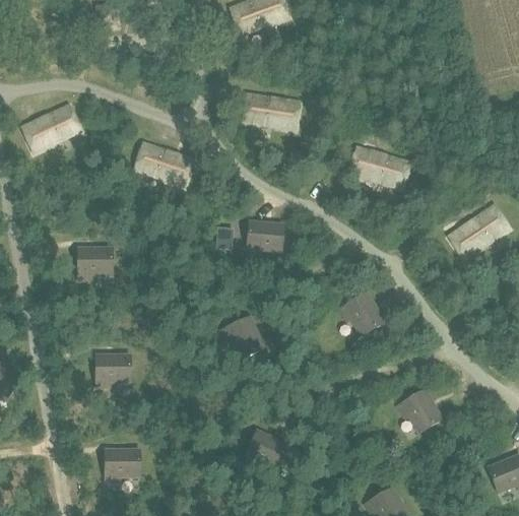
[(247,0),(230,6),(239,33),(287,14),(282,0),(247,0)]
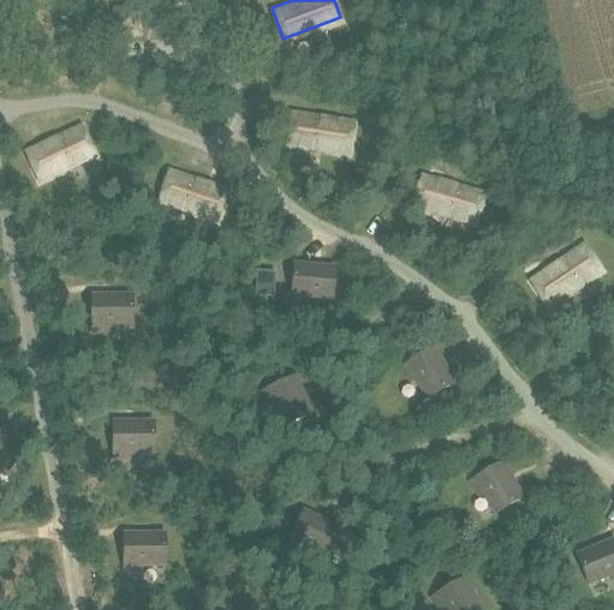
[(352,119),(292,109),(287,142),(347,150),(352,119)]
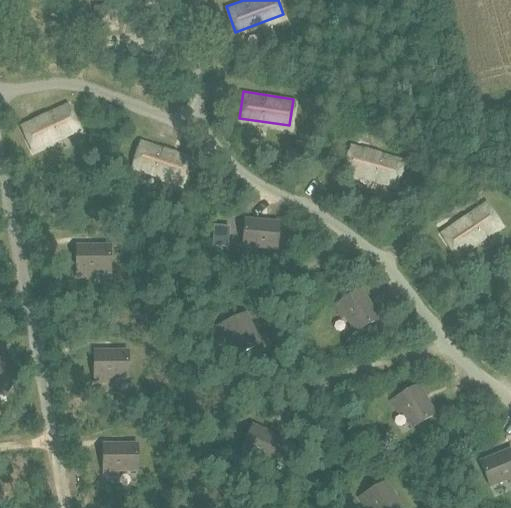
[(67,102),(21,123),(32,148),(78,126),(67,102)]
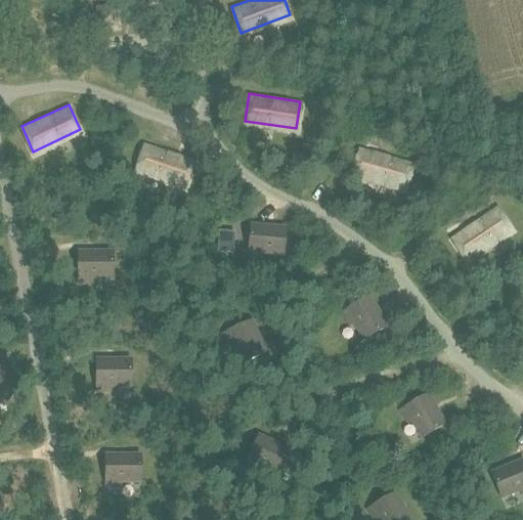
[(193,159),(143,142),(135,169),(184,185),(193,159)]
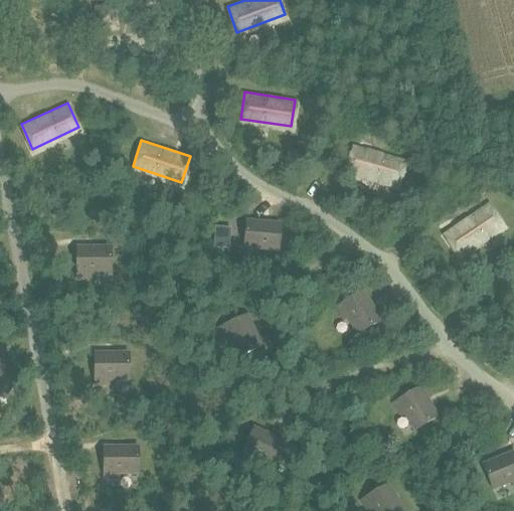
[(352,144),(345,170),(397,185),(404,159),(352,144)]
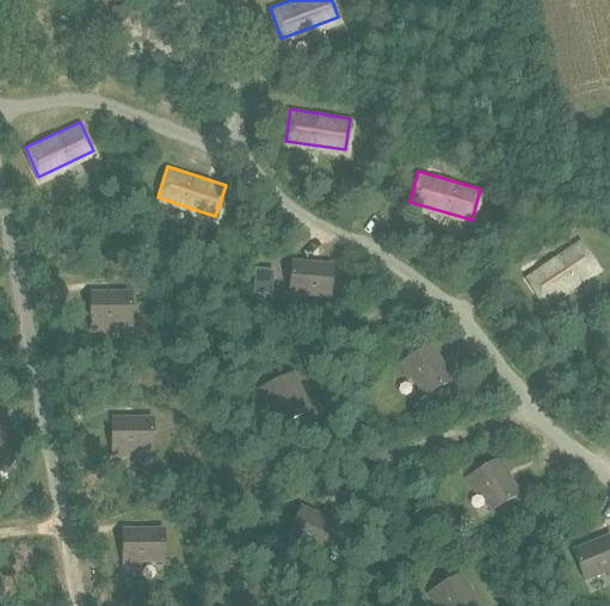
[(527,276),(544,302),(597,266),(579,240),(527,276)]
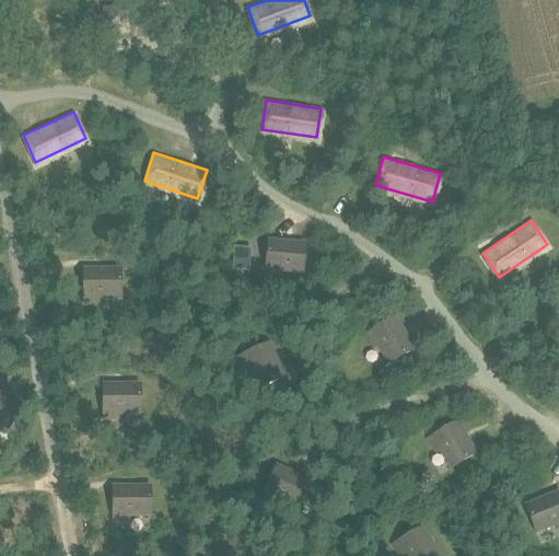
[(267,236),(265,265),(286,267),(286,273),(301,274),(304,240),(267,236)]
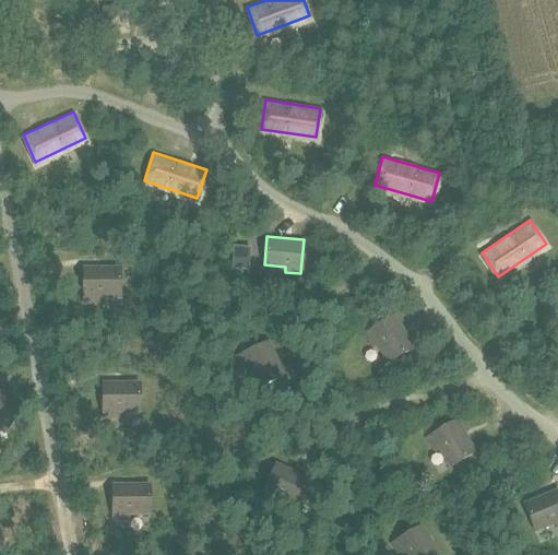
[(236,252),(239,257),(247,257),(248,246),(237,245),(236,252)]
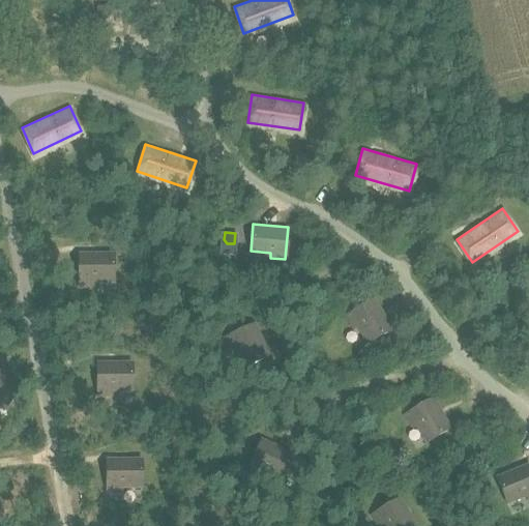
[(93,279),(114,279),(114,251),(78,251),(78,283),(93,283),(93,279)]
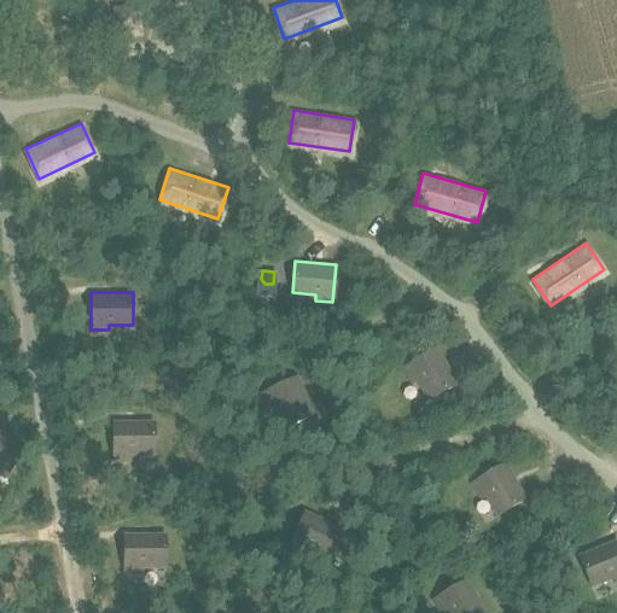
[(417,375),(429,396),(455,380),(435,345),(402,363),(411,379),(417,375)]
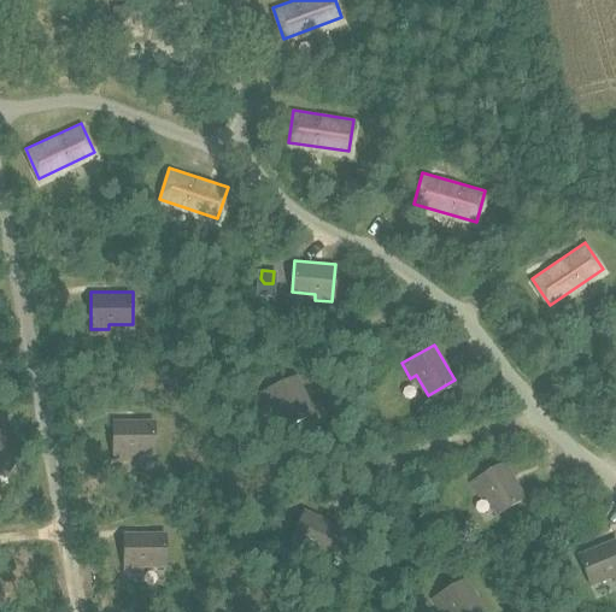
[(274,402),(283,424),(312,411),(295,374),(260,388),(268,405),(274,402)]
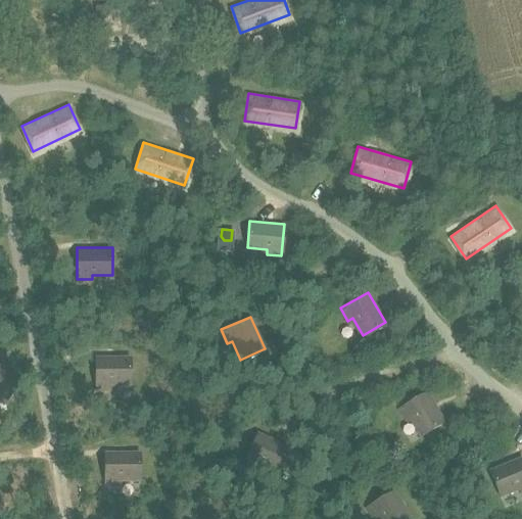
[(109,382),(130,382),(130,355),(95,355),(95,387),(109,387),(109,382)]
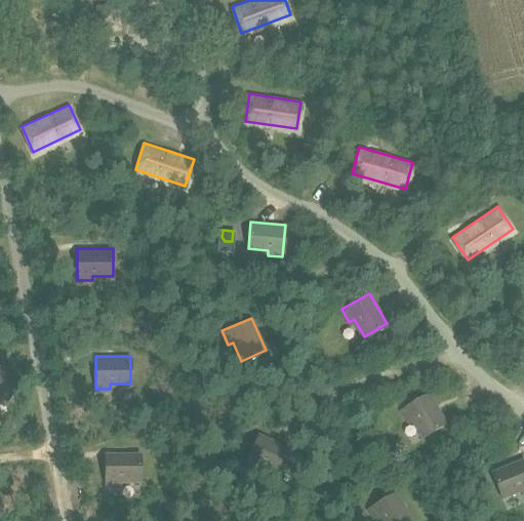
[(0,400),(3,403),(21,383),(0,364),(0,400)]
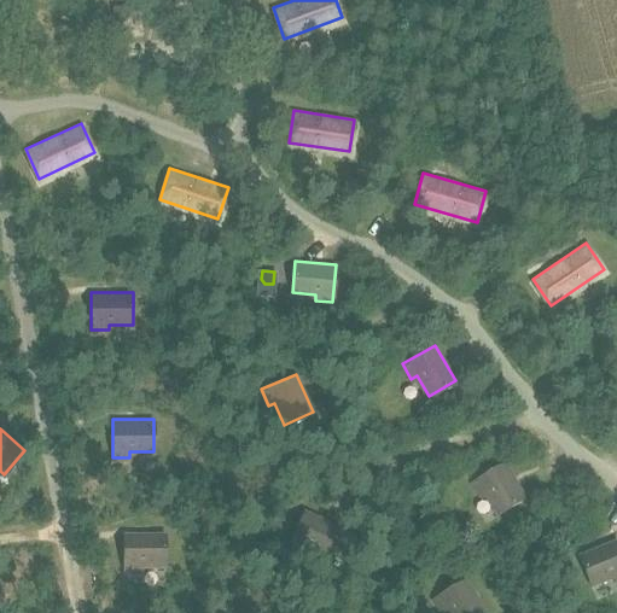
[(484,491),(498,512),(524,495),(504,460),(471,479),(479,495),(484,491)]
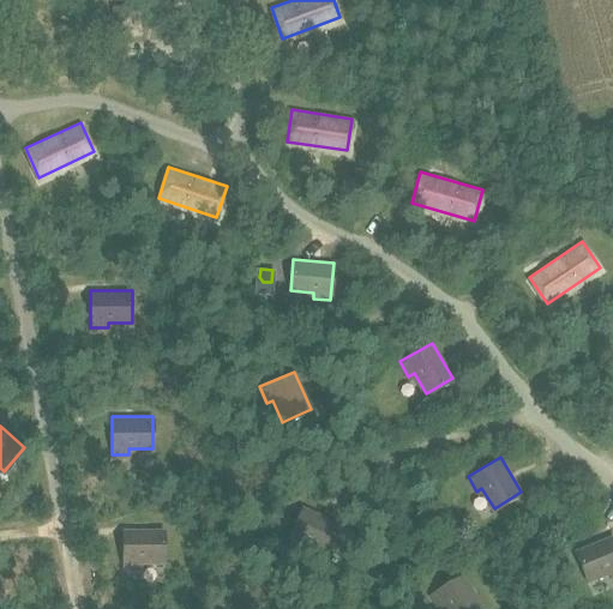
[(305,542),(326,552),(340,522),(301,506),(287,540),(302,547),(305,542)]
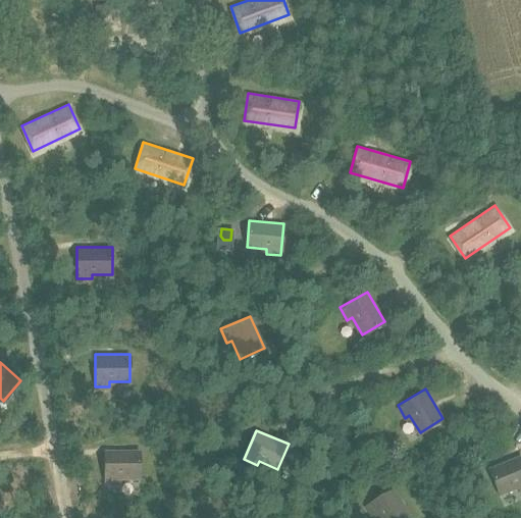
[(119,476),(139,476),(139,450),(104,450),(104,481),(119,481),(119,476)]
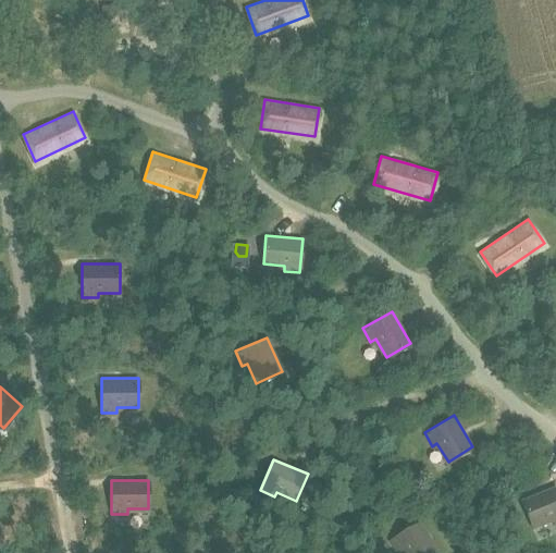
[(521,499),(532,526),(552,517),(554,523),(555,520),(555,486),(555,484),(521,499)]
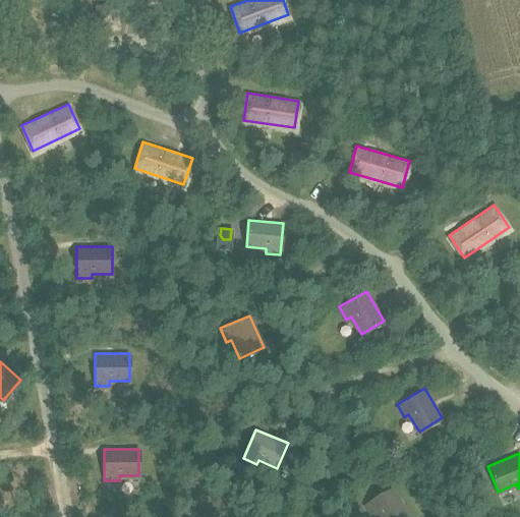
[(376,513),(378,516),(407,516),(409,516),(392,486),(364,503),(371,515),(376,513)]
